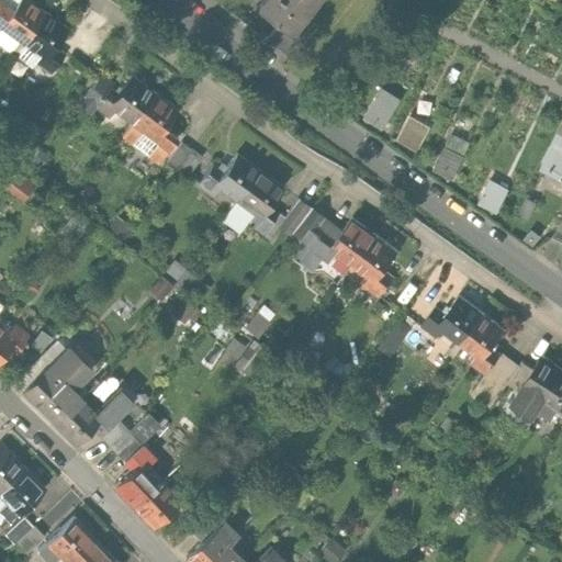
[(0,0),(0,34),(1,32),(25,49),(49,17),(26,0),(22,0),(14,11),(0,0)]
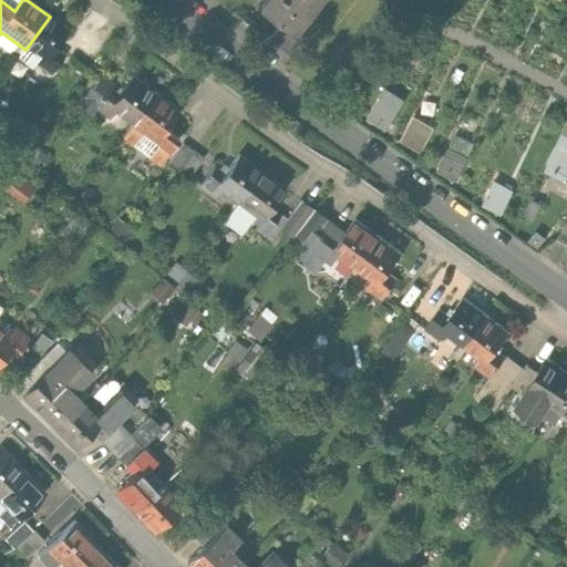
[(298,41),(330,0),(270,0),(261,12),(282,29),(298,41)]
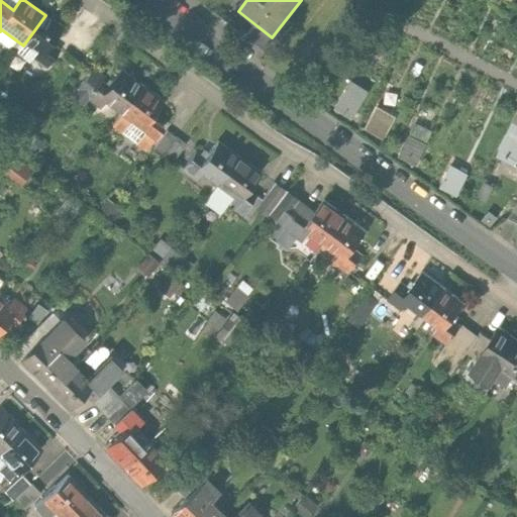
[(45,15),(23,45),(36,55),(32,61),(48,72),(61,54),(53,48),(66,29),(45,15)]
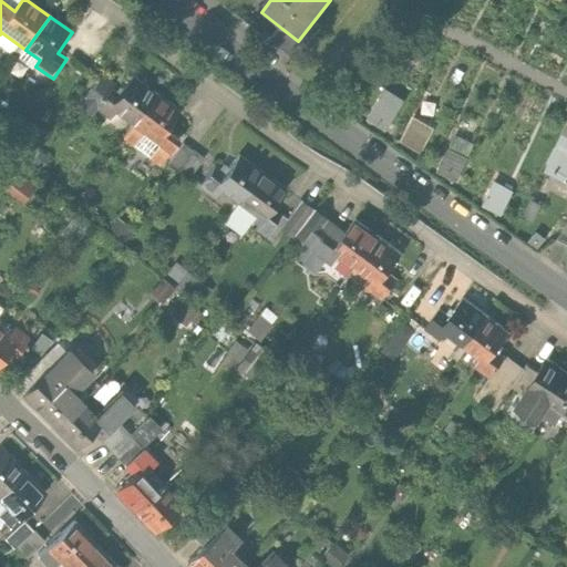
[(282,29),(270,44),(291,60),(303,44),(298,41),(282,29)]
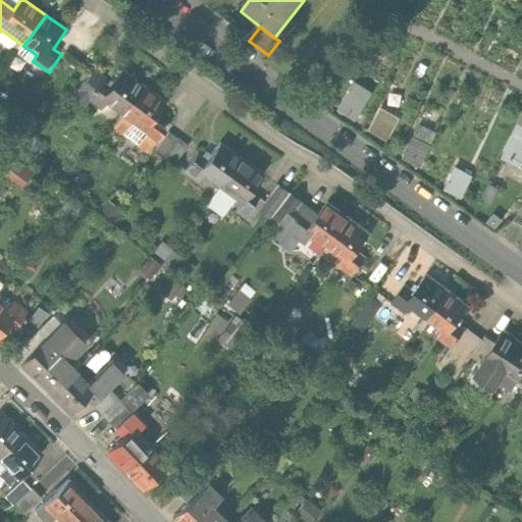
[(101,82),(87,101),(101,112),(107,105),(122,117),(145,88),(123,71),(110,89),(101,82)]
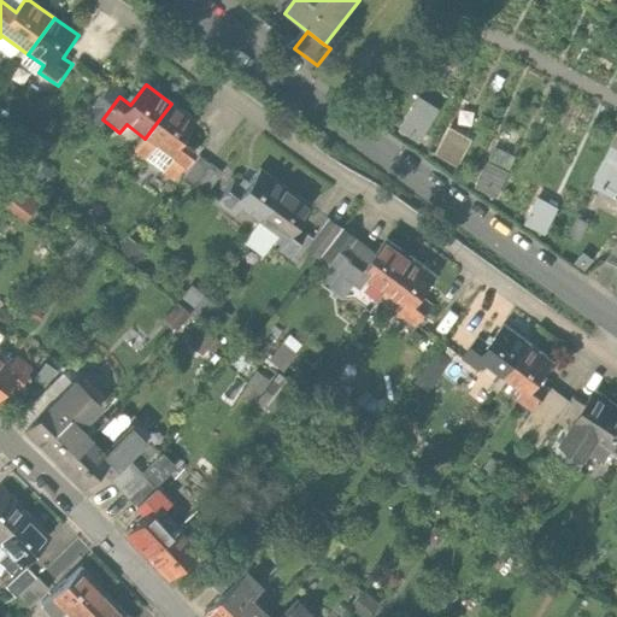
[(439,111),(417,98),(395,133),(417,146),(439,111)]
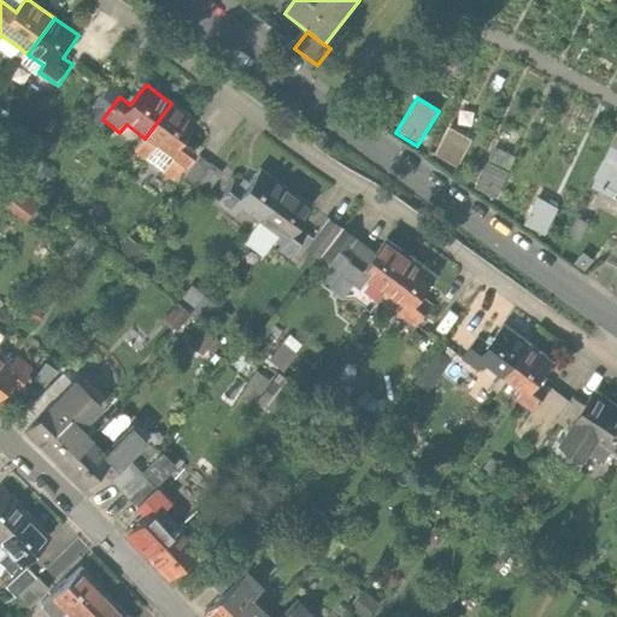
[(145,139),(135,152),(176,183),(197,156),(183,145),(199,125),(171,104),(145,139)]
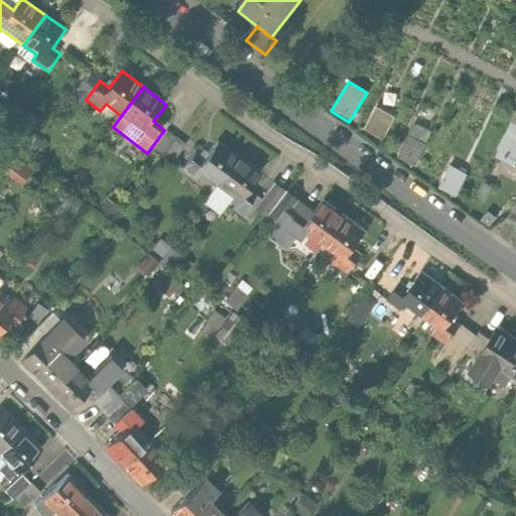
[(394,119),(375,108),(362,131),(381,142),(394,119)]
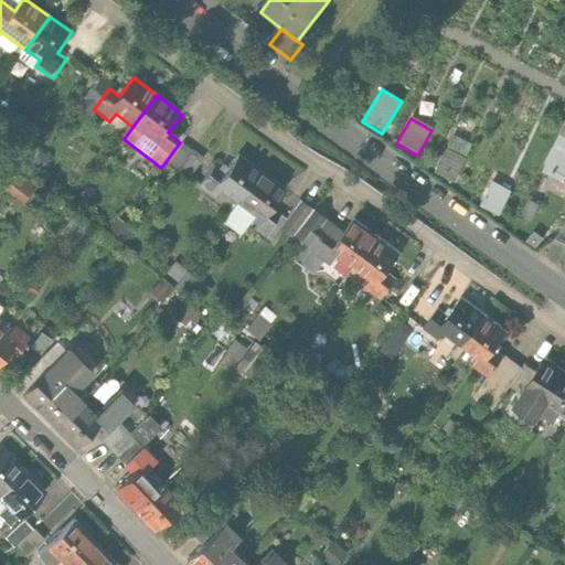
[(564,120),(539,173),(564,185),(564,120)]
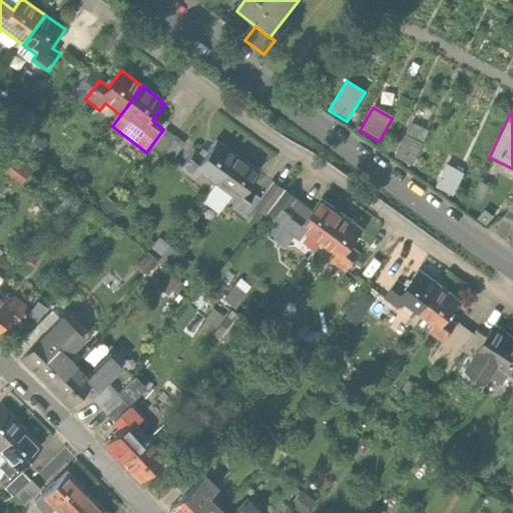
[(166,131),(152,149),(162,157),(164,154),(176,139),(166,131)]
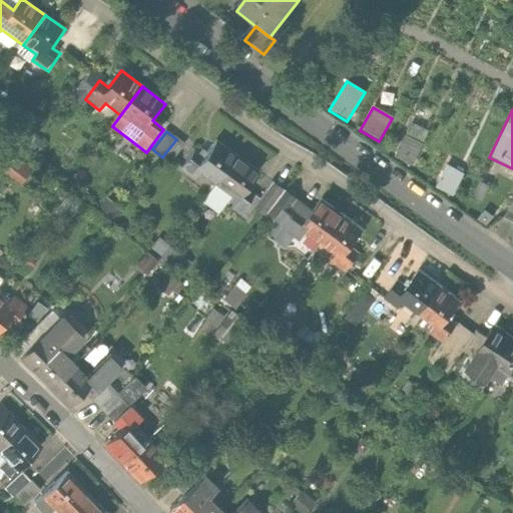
[(423,144),(404,135),(393,158),(412,167),(423,144)]
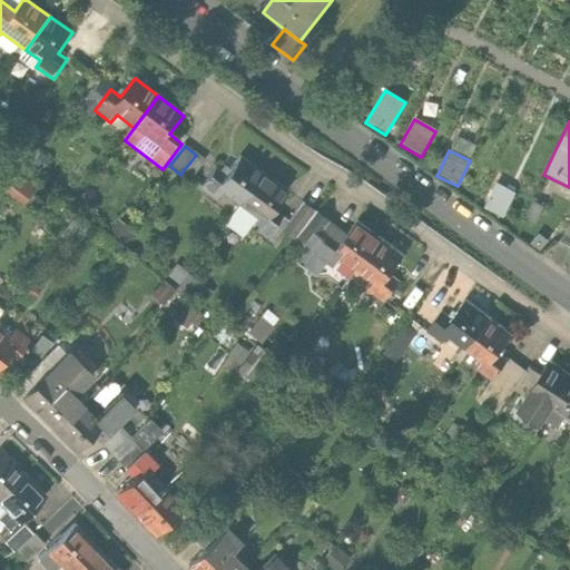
[(206,163),(196,155),(183,172),(194,180),(206,163)]
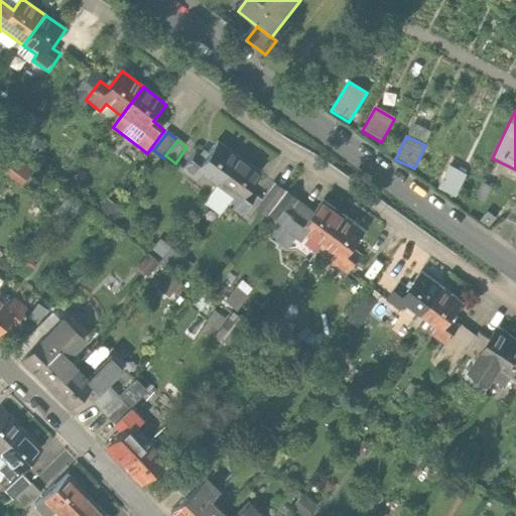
[(197,152),(181,172),(197,183),(204,174),(216,183),(237,157),(218,142),(206,158),(197,152)]
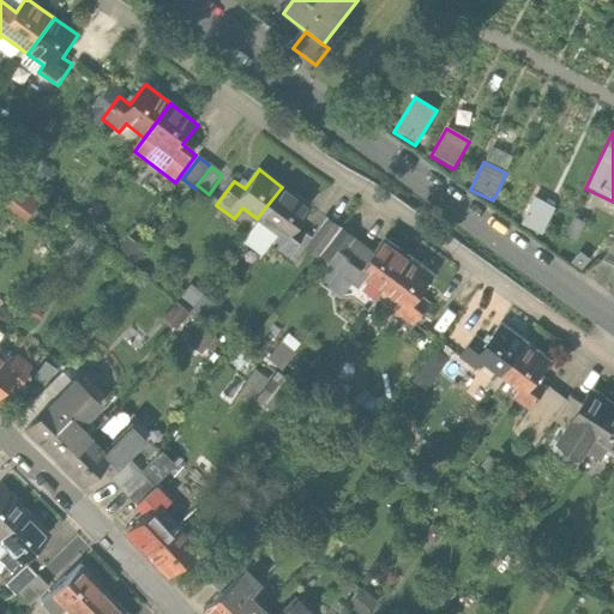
[(282,187),(257,218),(278,236),(269,248),(287,263),(300,245),(289,236),(311,209),(282,187)]
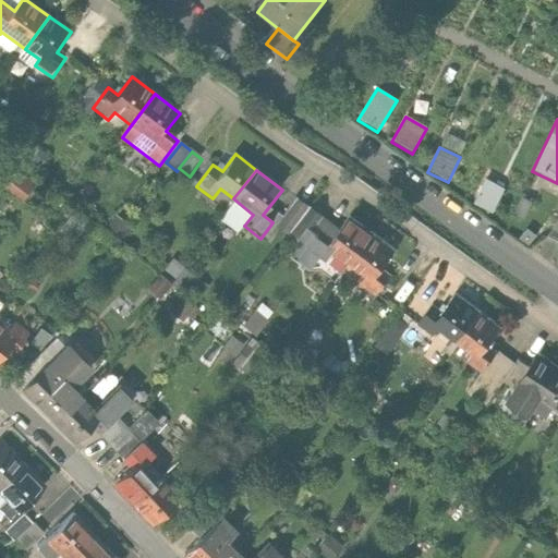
[(19,172),(5,189),(23,202),(36,184),(19,172)]
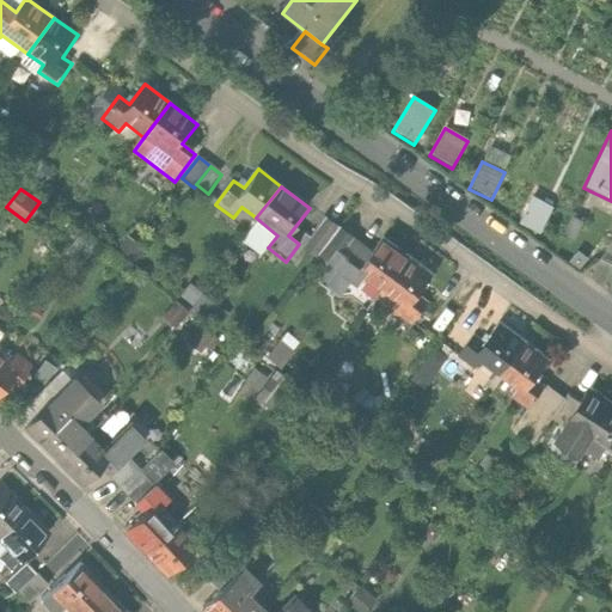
[(552,208),(531,196),(518,226),(539,237),(552,208)]
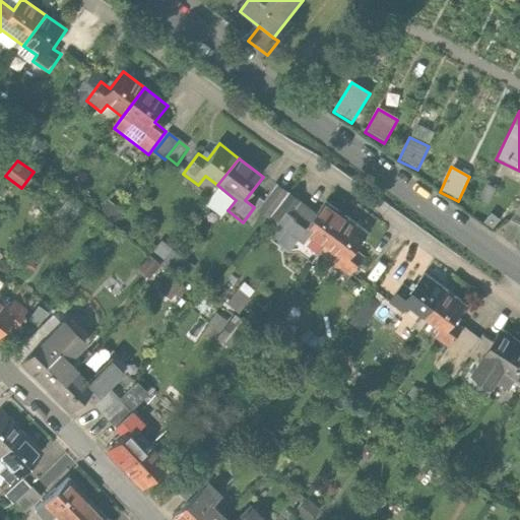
[(289,193),(278,185),(260,212),(271,220),(289,193)]
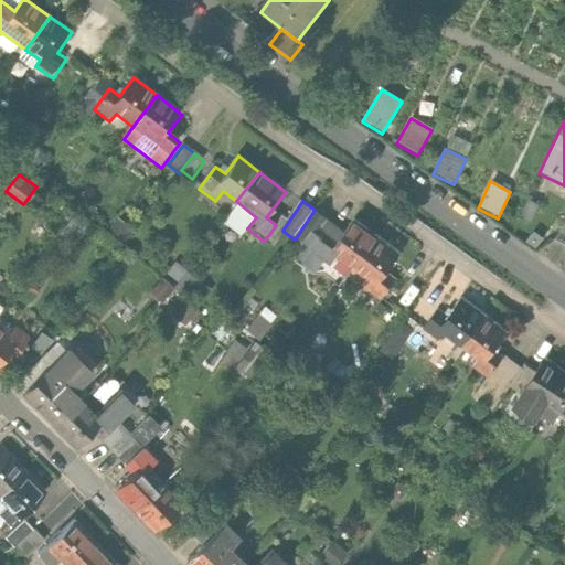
[(539,206),(528,201),(520,219),(529,224),(539,206)]
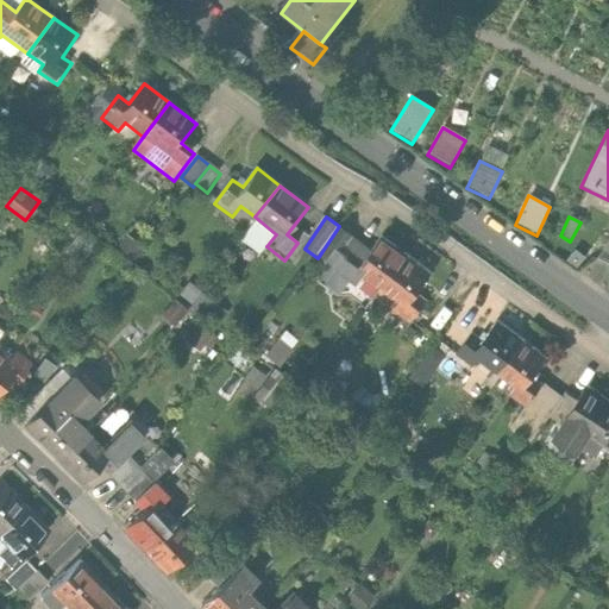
[(339,226),(318,258),(358,286),(364,278),(382,292),(408,255),(383,237),(374,250),(339,226)]
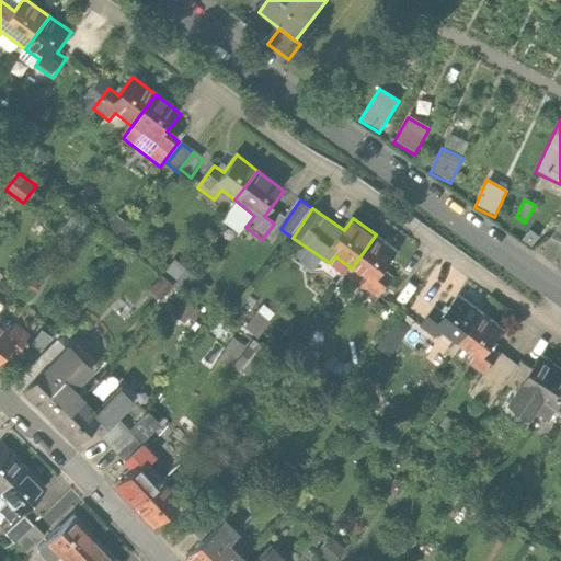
[(376,235),(352,268),(368,281),(364,287),(379,298),(393,278),(385,273),(400,252),(376,235)]
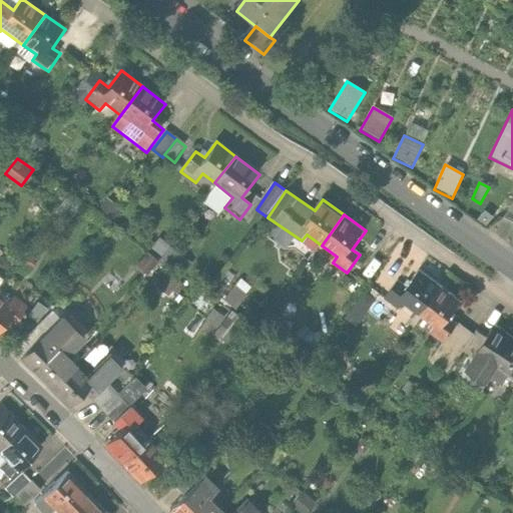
[(160,260),(170,246),(159,238),(149,250),(160,260)]
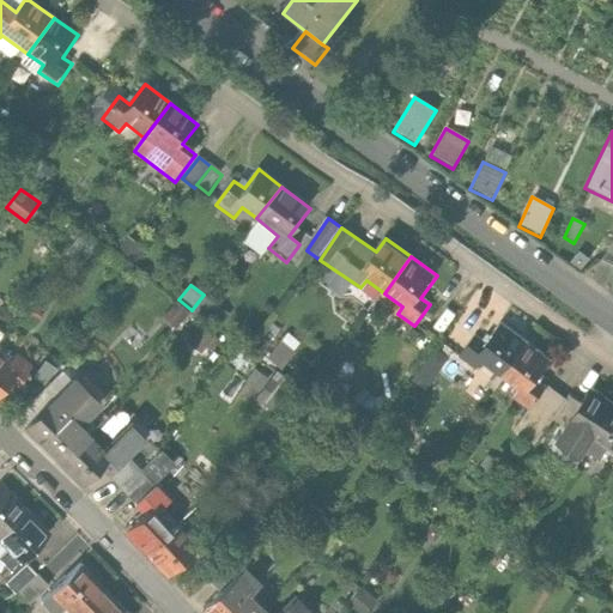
[(205,313),(222,327),(229,316),(204,295),(192,310),(200,317),(205,313)]
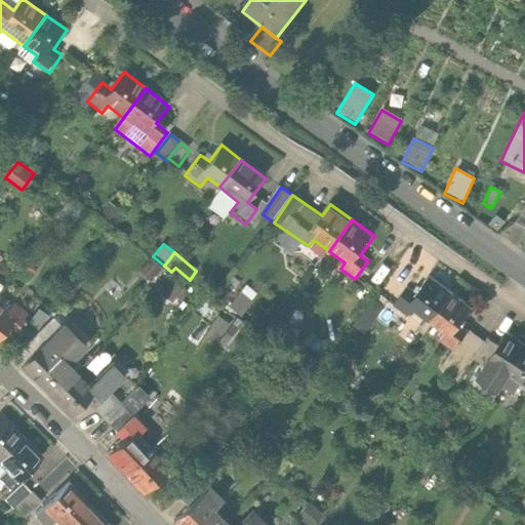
[(162,269),(151,258),(138,273),(151,283),(162,269)]
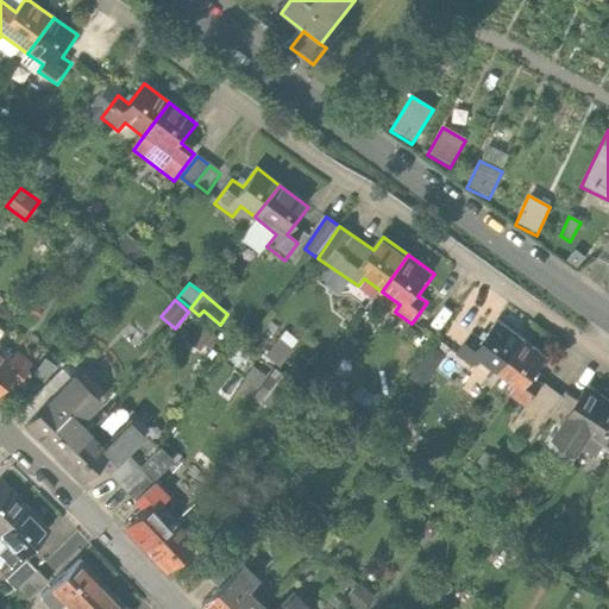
[(471,333),(456,355),(473,369),(479,362),(496,375),(523,340),(498,321),(482,341),(471,333)]
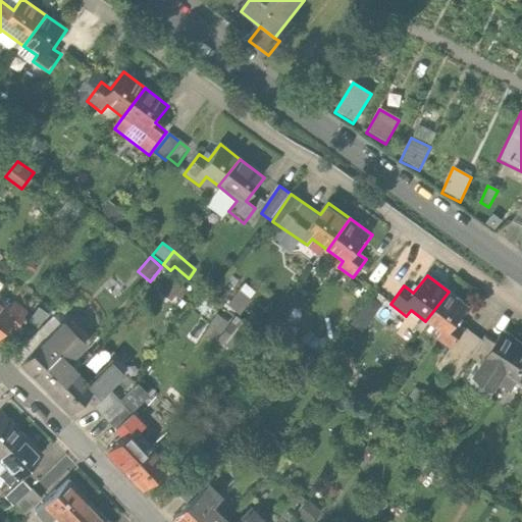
[(185,285),(170,276),(158,291),(172,302),(185,285)]
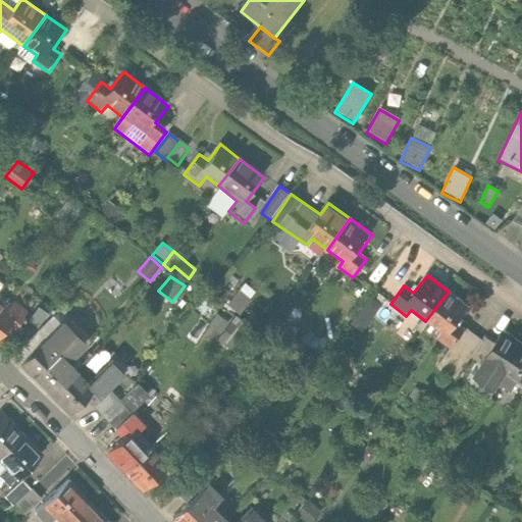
[(257,294),(245,284),(227,307),(252,326),(267,306),(255,296),(257,294)]
